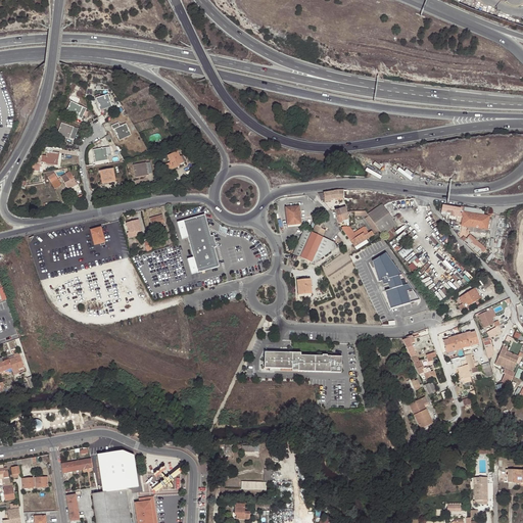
[(96,99),(99,108),(107,106),(108,108),(112,106),(108,96),(96,99)]
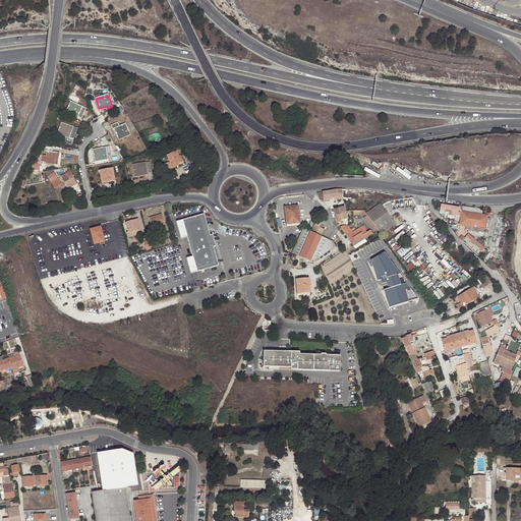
[(74,114),(73,116),(77,117),(77,116),(81,118),(85,109),(70,102),(66,111),(74,114)]
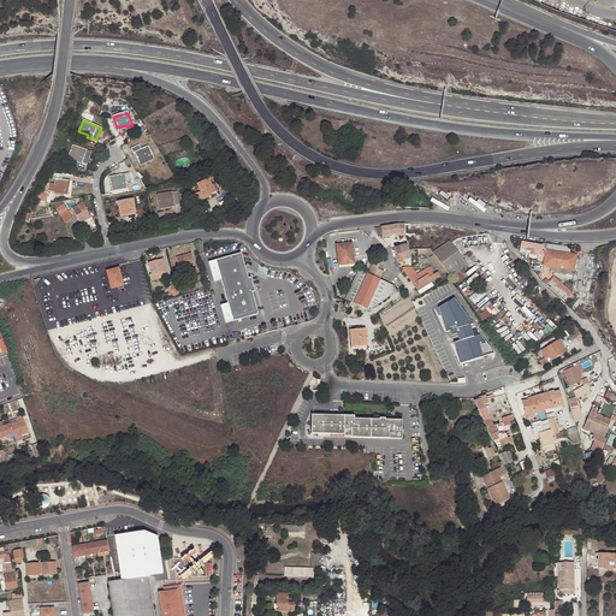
[(135,153),(140,164),(148,160),(149,161),(153,160),(148,147),(142,149),(140,144),(131,148),(134,153),(135,153)]
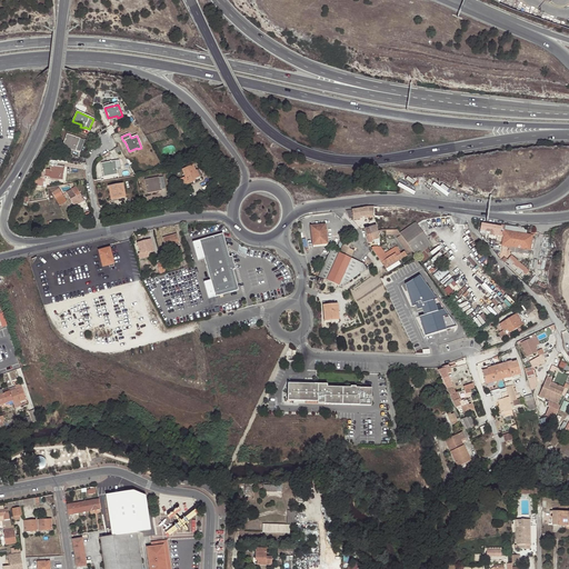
[(72,148),(72,149),(77,150),(80,151),(85,140),(67,135),(63,145),(72,148)]
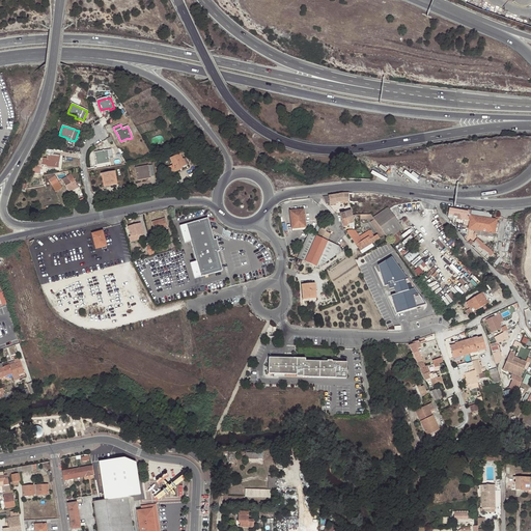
[(55,166),(55,167),(59,168),(60,156),(53,156),(54,150),(47,149),(47,155),(48,155),(46,165),(55,166)]
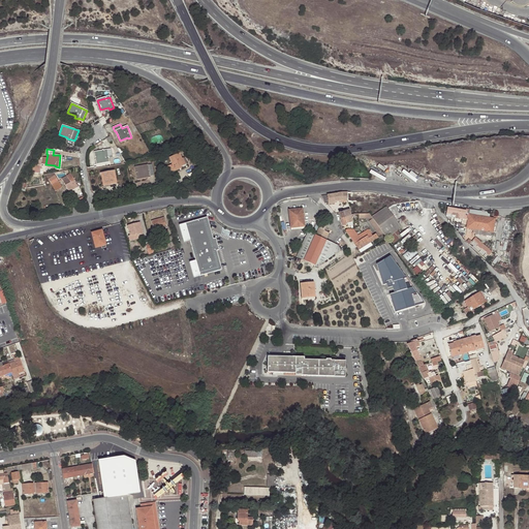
[(105,161),(105,162),(110,162),(109,158),(113,157),(112,150),(94,152),(96,162),(105,161)]
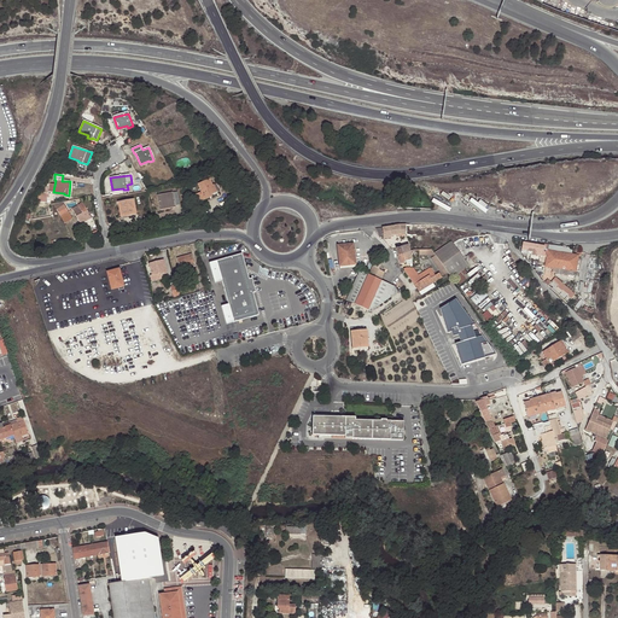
[(216,193),(213,186),(210,180),(198,185),(200,192),(196,194),(199,202),(209,198),(208,196),(211,194),(216,193)]
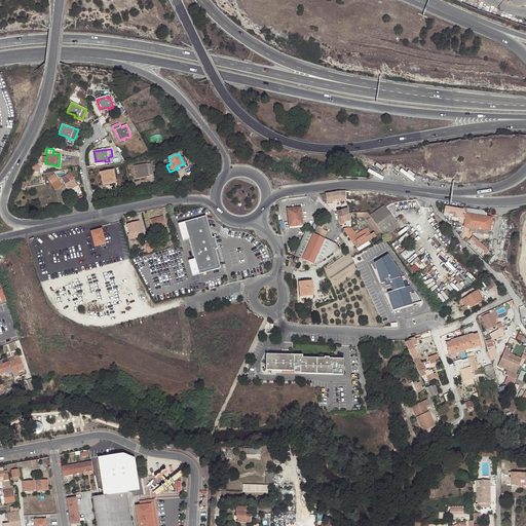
[(145,176),(145,177),(150,177),(149,175),(153,174),(151,164),(135,166),(136,177),(145,176)]
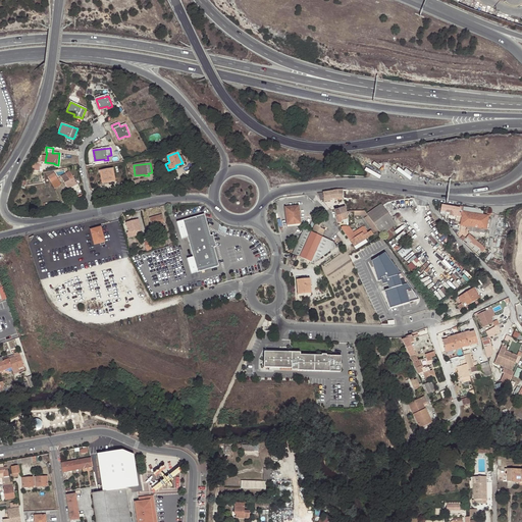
[(108,180),(109,181),(115,180),(113,169),(99,171),(101,181),(108,180)]
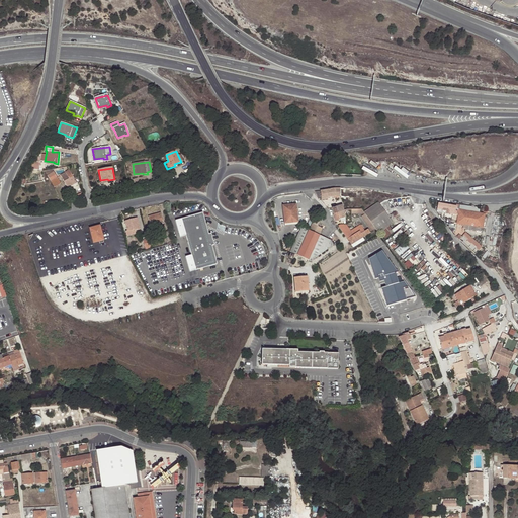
[(79,186),(70,171),(61,176),(70,191),(79,186)]
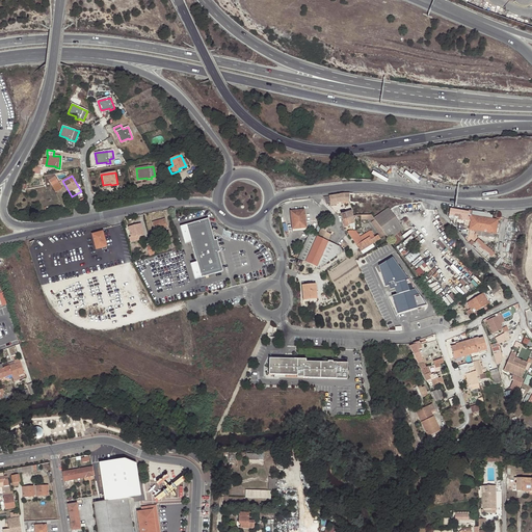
[(327,205),(328,205),(330,205),(337,205),(337,203),(345,203),(350,203),(350,194),(347,193),(344,194),(342,194),(335,195),(323,197),(327,205)]
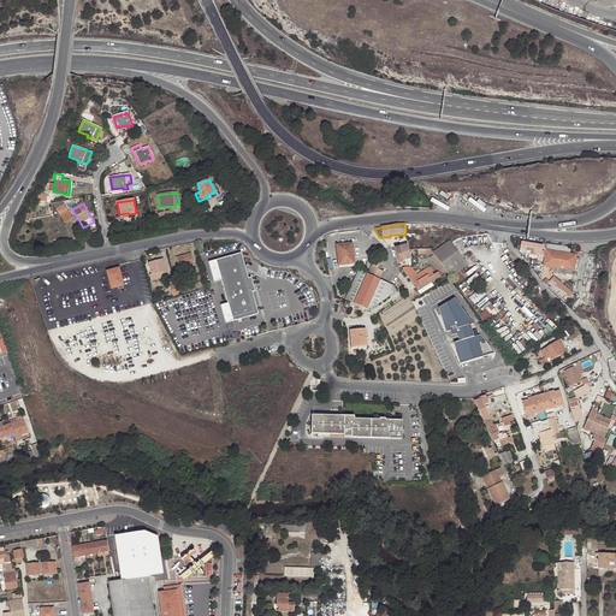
[(412,235),(412,241),(421,241),(421,235),(424,235),(422,224),(416,224),(412,224),(412,235)]
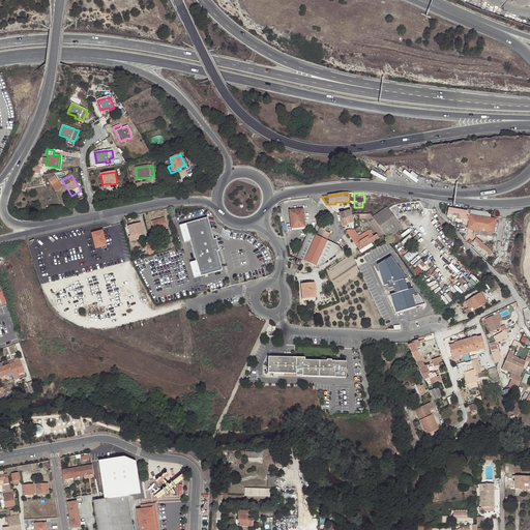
[(399,202),(399,199),(380,195),(370,193),(369,193),(363,193),(364,202),(376,202),(376,199),(379,199),(379,201),(394,204),(394,203),(396,204),(396,201),(399,202)]
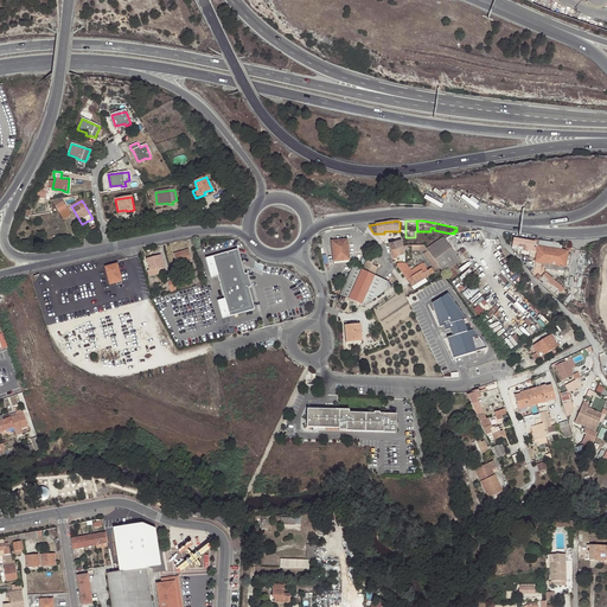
[(442,238),(427,250),(428,251),(438,263),(441,269),(443,273),(446,272),(455,264),(459,262),(443,241),(442,238)]
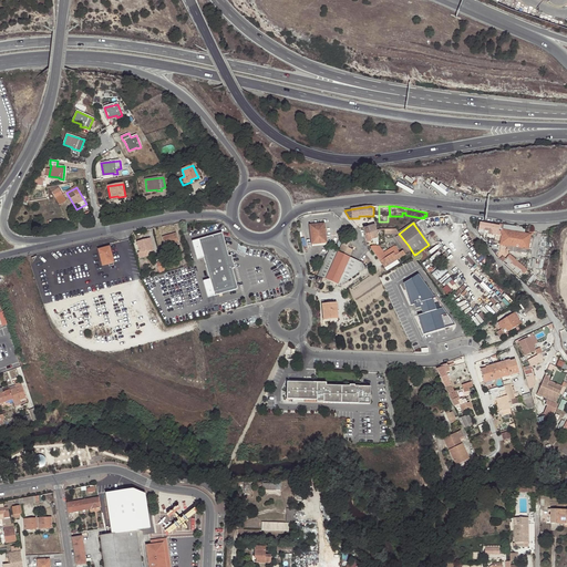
[(500,226),(480,223),(477,232),(497,235),(497,238),(501,239),(503,230),(504,225),(500,224),(500,226)]
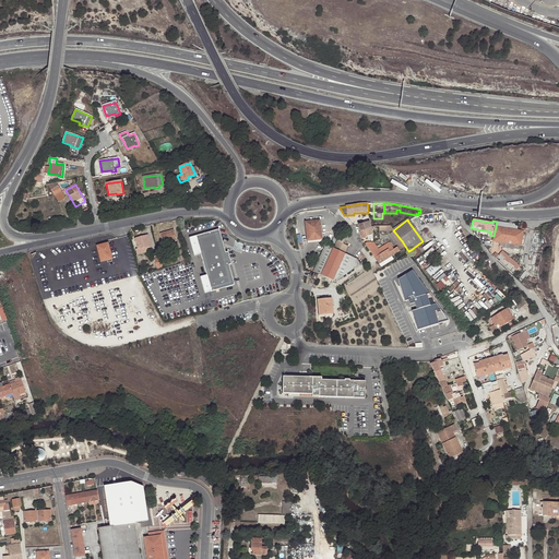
[(317,240),(322,240),(320,221),(305,223),(307,239),(316,238),(317,240)]
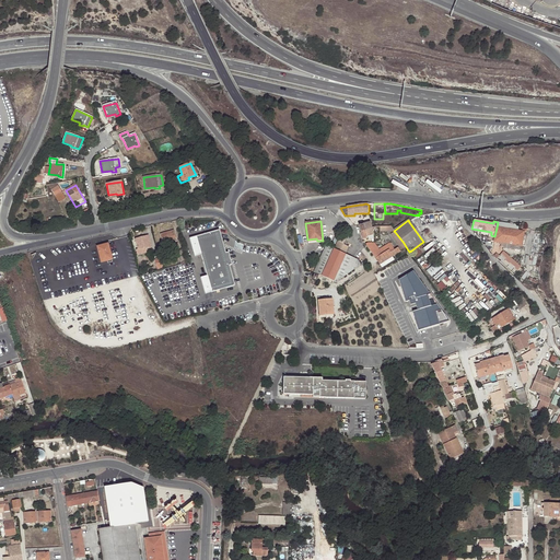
[(372,228),(371,222),(363,224),(366,236),(374,235),(372,228)]
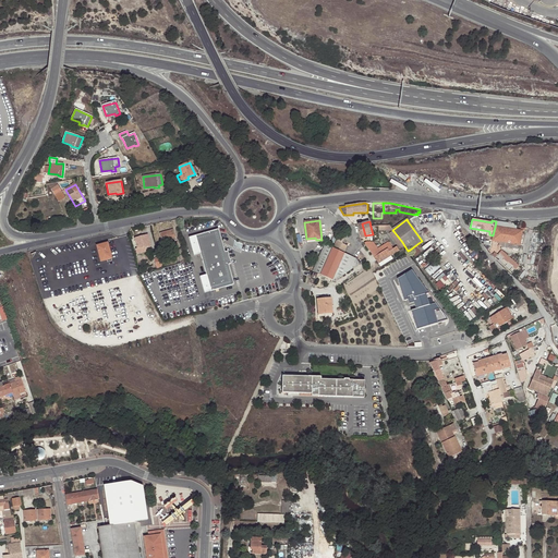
[(361,237),(362,239),(366,238),(365,235),(362,223),(358,225),(359,230),(361,237)]
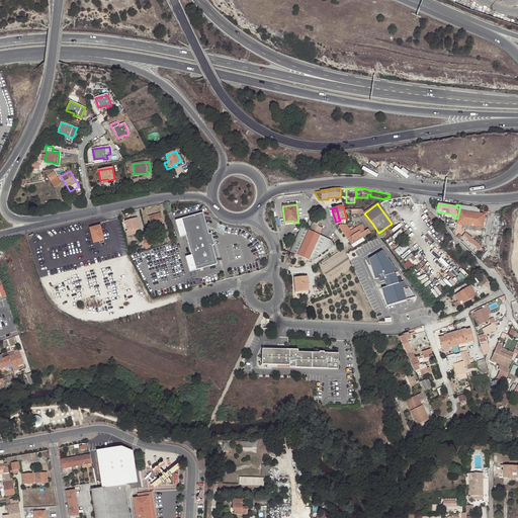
[(479,213),(459,210),(457,219),(456,224),(461,224),(461,226),(462,226),(462,229),(470,230),(471,227),(476,229),(476,227),(478,227),(478,231),(482,232),(485,214),(483,214),(479,213)]
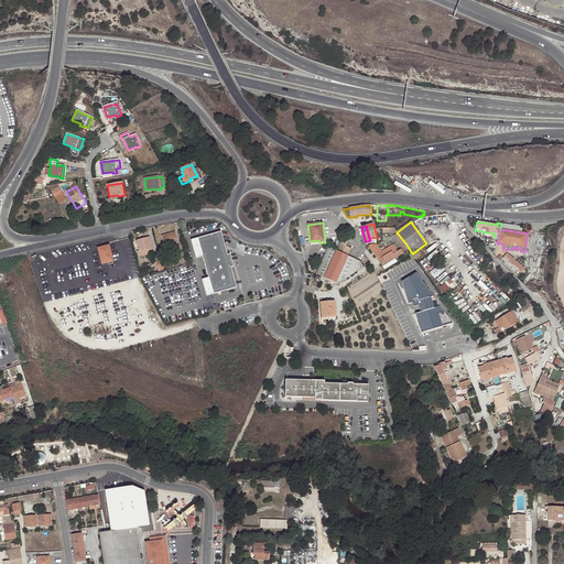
[(175,232),(161,236),(164,247),(179,242),(175,232)]
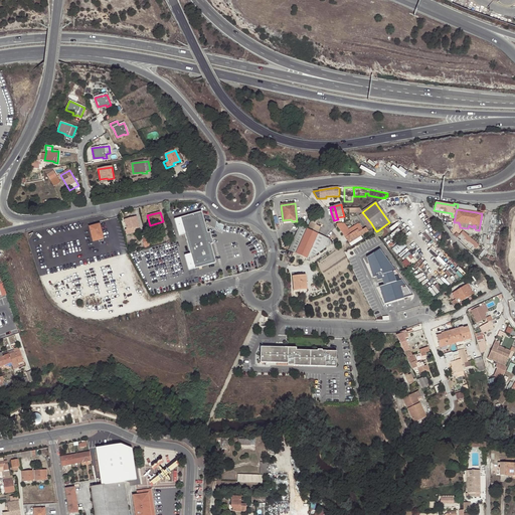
[(202,213),(173,220),(178,237),(185,235),(190,254),(184,256),(189,272),(216,265),(211,245),(213,245),(210,234),(207,234),(202,213)]
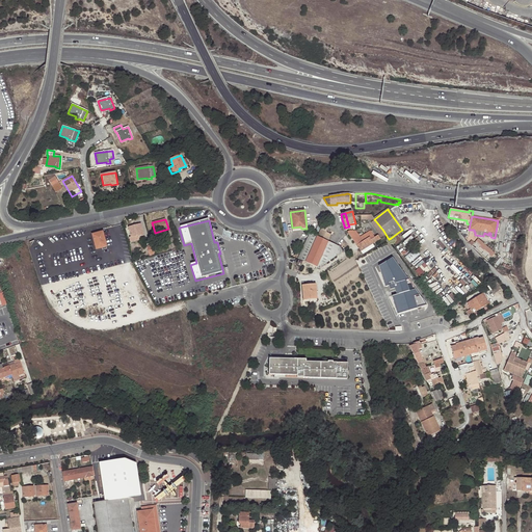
[(362,251),(387,236),(383,231),(375,220),(371,223),(378,235),(374,237),(370,231),(361,238),(357,234),(351,238),(358,247),(362,251)]
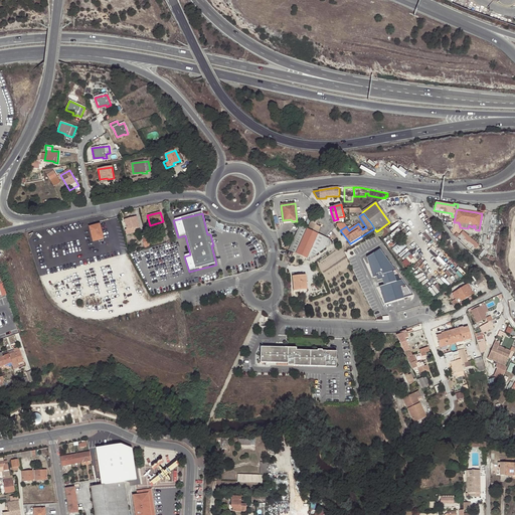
[(314,214),(311,222),(316,224),(319,217),(314,214)]
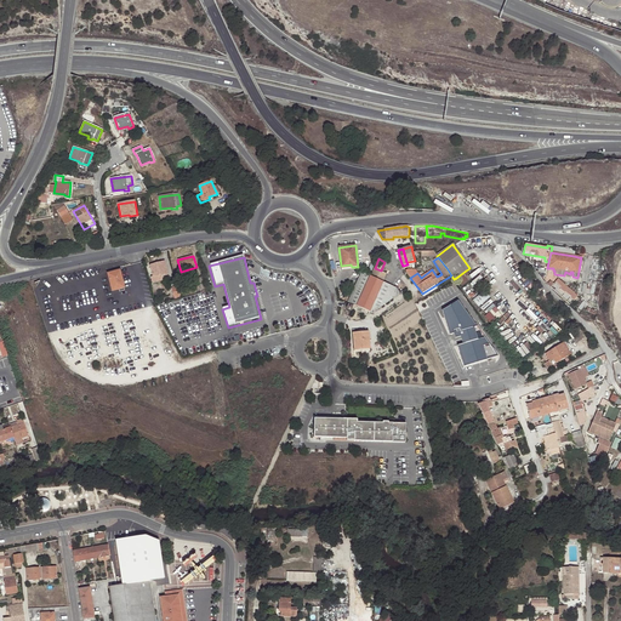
[(164,262),(151,266),(153,277),(161,274),(161,275),(167,274),(164,262)]
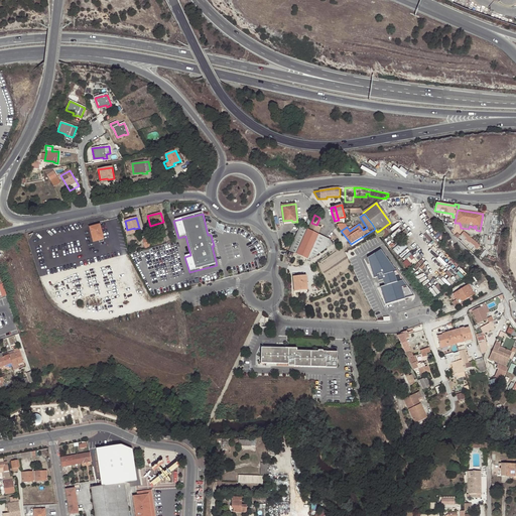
[(316,225),(311,223),(308,230),(318,235),(321,228),(316,225)]
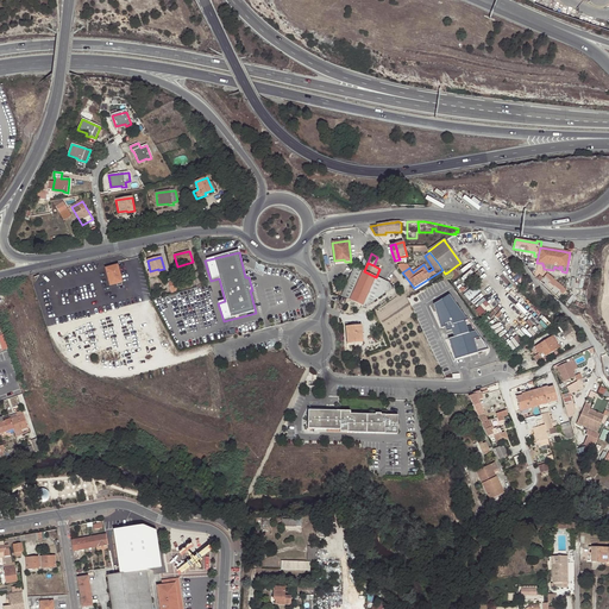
[(118,265),(106,269),(107,276),(104,277),(106,286),(110,284),(111,286),(123,283),(118,265)]
